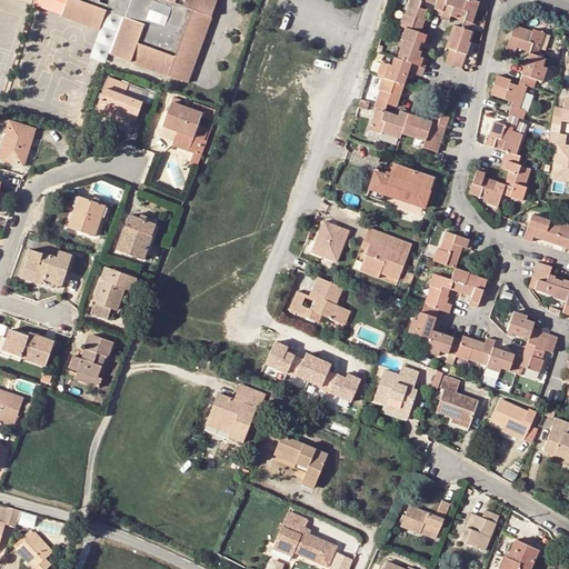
[(39,0),(38,6),(62,16),(67,0),(39,0)]
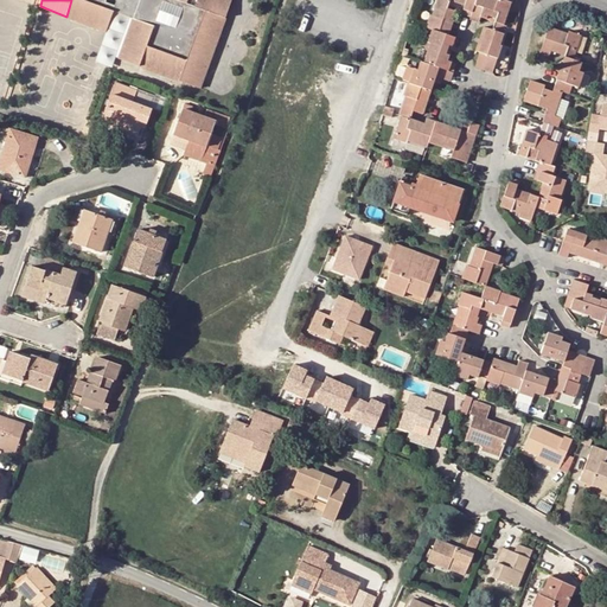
[(71,0),(66,17),(107,32),(114,12),(129,17),(133,19),(119,58),(199,89),(231,0),(197,0),(195,6),(185,2),(185,0),(71,0)]
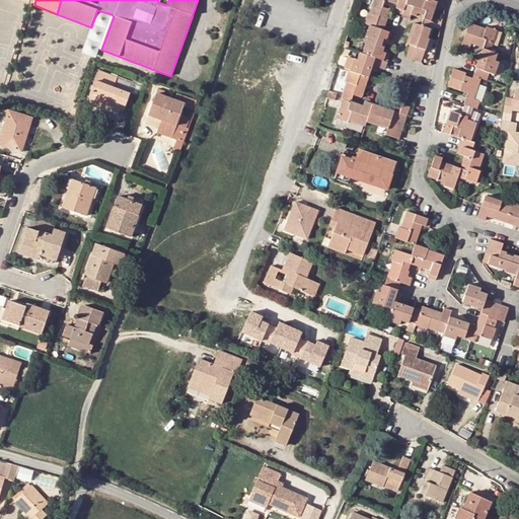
[(386,53),(382,52),(389,31),(383,30),(385,24),(382,23),(384,16),(387,17),(389,10),(382,7),(383,0),(391,0),(391,3),(396,4),(395,8),(403,11),(400,17),(409,20),(411,14),(416,16),(417,13),(424,16),(421,26),(413,23),(412,28),(414,29),(412,38),(409,36),(406,44),(411,45),(406,58),(421,63),(429,39),(428,39),(433,22),(431,21),(437,2),(431,0),(373,0),(370,13),(368,12),(364,23),(369,25),(366,36),(367,38),(362,54),(359,53),(357,60),(353,59),(349,71),(344,82),(346,82),(341,98),(344,99),(337,119),(348,123),(349,121),(365,127),(366,123),(377,127),(378,126),(387,129),(385,135),(398,139),(410,107),(397,102),(394,112),(372,103),(365,101),(363,105),(351,101),(353,95),(361,98),(368,77),(371,70),(372,66),(377,68),(384,70),(386,62),(389,54),(386,53)]
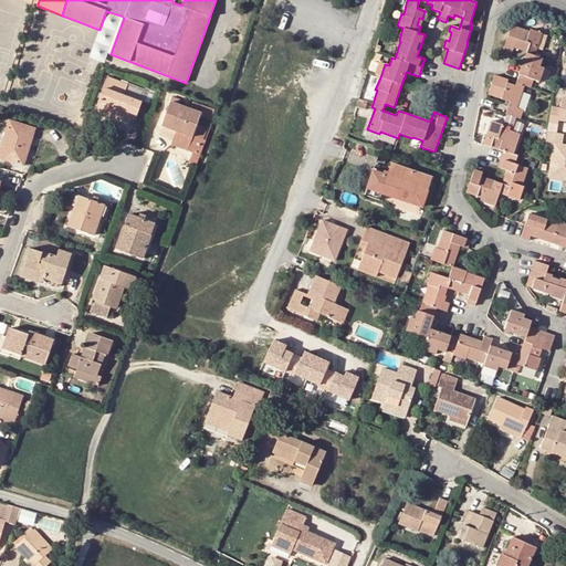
[(531,29),(530,31),(512,25),(503,50),(512,53),(513,49),(526,53),(516,82),(515,85),(507,83),(509,80),(495,74),(488,94),(510,102),(505,114),(520,118),(523,109),(516,107),(523,91),(524,85),(531,87),(534,80),(538,82),(544,67),(541,66),(543,59),(534,55),(542,33),(531,29)]
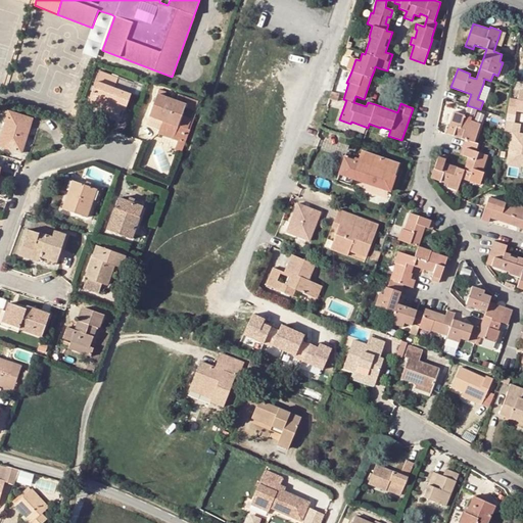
[(355,59),(351,58),(346,69),(351,72),(355,59)]
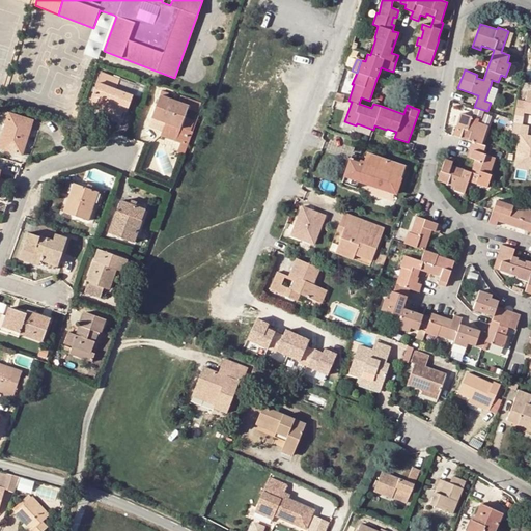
[(101,73),(87,108),(98,112),(99,109),(120,117),(124,107),(128,108),(132,96),(115,90),(118,80),(101,73)]
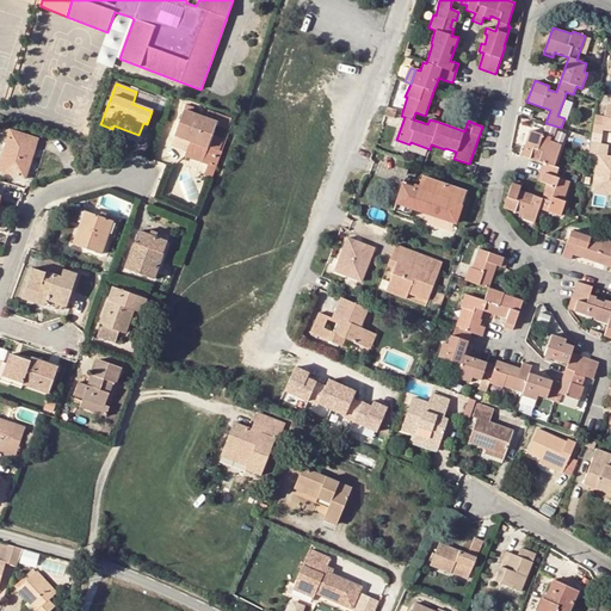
[(565,98),(557,116),(565,118),(567,119),(574,102),(565,98)]
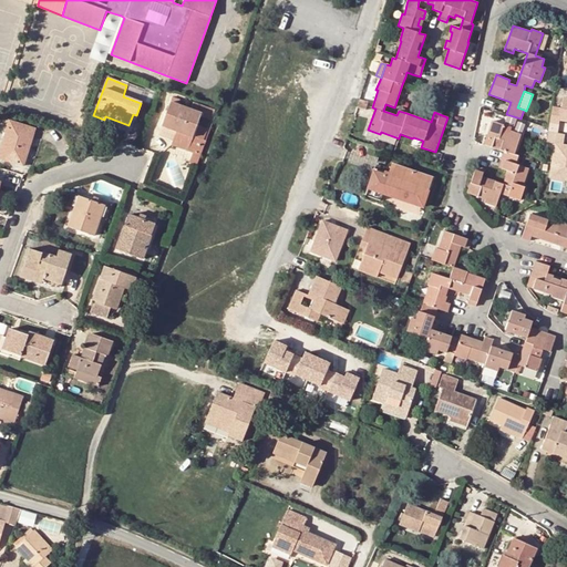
[(356,107),(364,110),(366,106),(368,102),(359,99),(357,103),(356,107)]
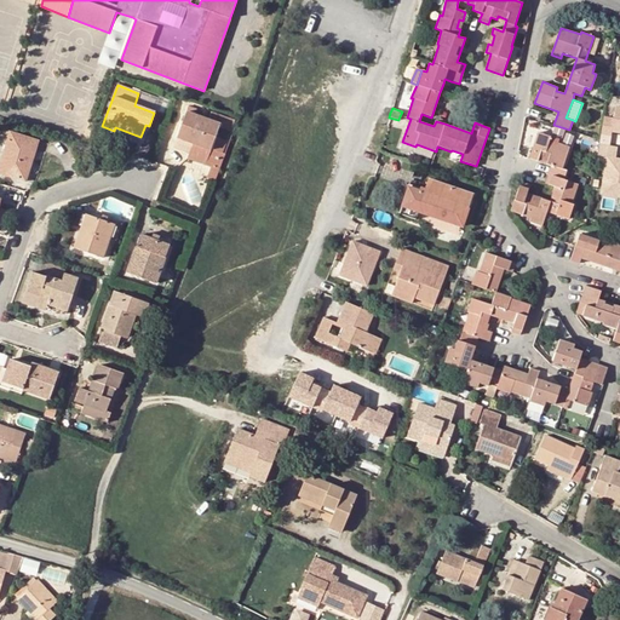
[(619,108),(615,108),(614,120),(603,118),(601,135),(610,136),(612,132),(619,133),(619,108)]
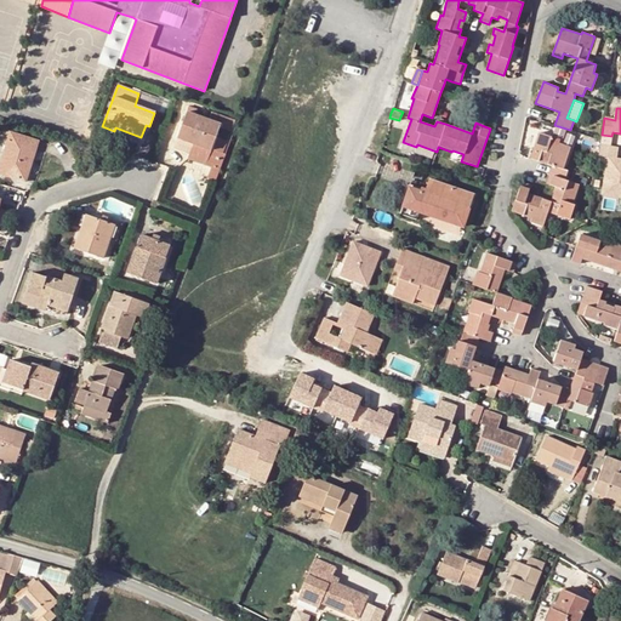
[(176,140),(191,146),(209,152),(218,125),(186,113),(176,140)]
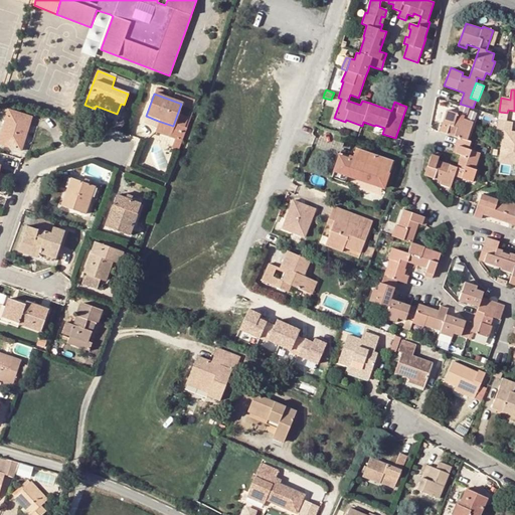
[(181,104),(173,126),(158,121),(154,132),(181,141),(193,109),(181,104)]
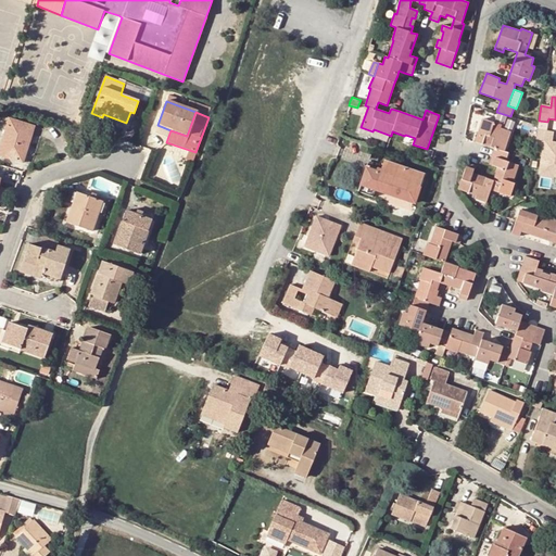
[(0,155),(22,163),(34,126),(8,117),(0,143),(0,155)]
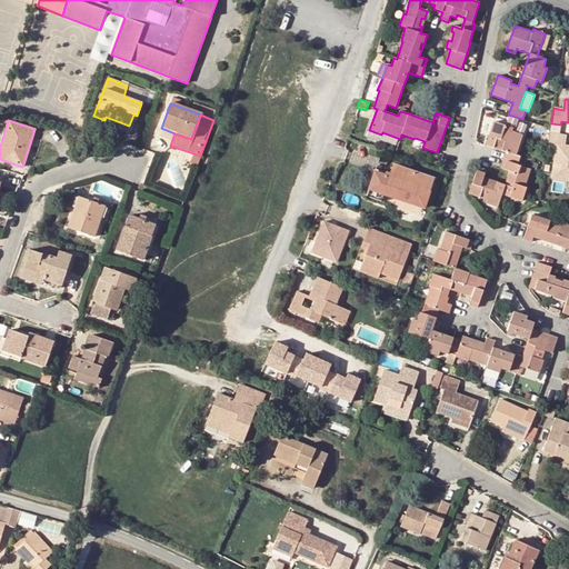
[(503,130),(505,126),(493,121),(486,145),(506,151),(502,159),(499,168),(508,170),(506,177),(507,177),(505,185),(483,178),(487,169),(479,166),(469,193),(487,200),(486,203),(498,207),(502,193),(521,201),(526,188),(523,187),(530,169),(517,163),(520,157),(516,155),(522,135),(511,130),(510,132),(503,130)]
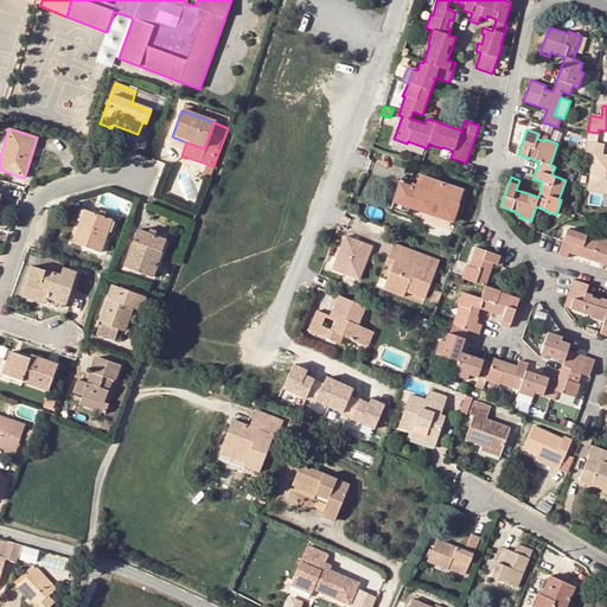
[(538,134),(537,139),(544,141),(545,139),(548,134),(540,132),(538,134)]
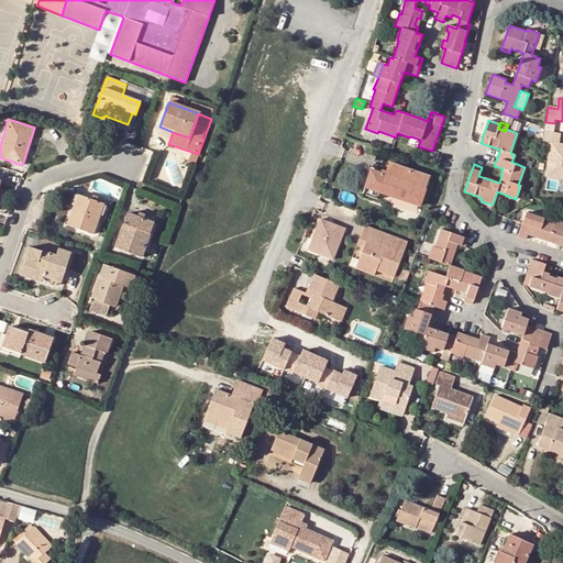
[(560,134),(544,131),(542,142),(551,143),(544,177),(562,179),(562,145),(558,145),(560,134)]
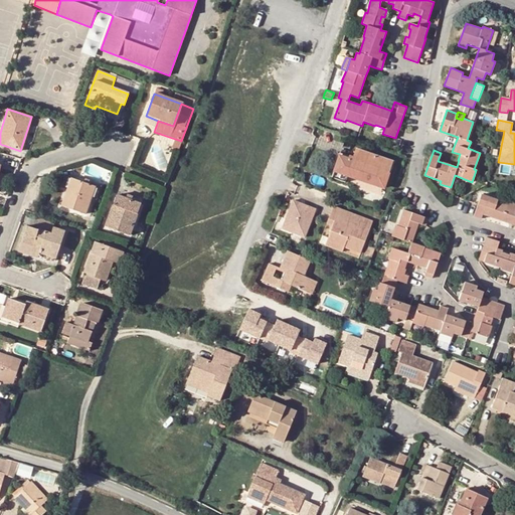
[(356,151),(352,161),(347,177),(358,181),(359,178),(383,186),(392,163),(356,151)]
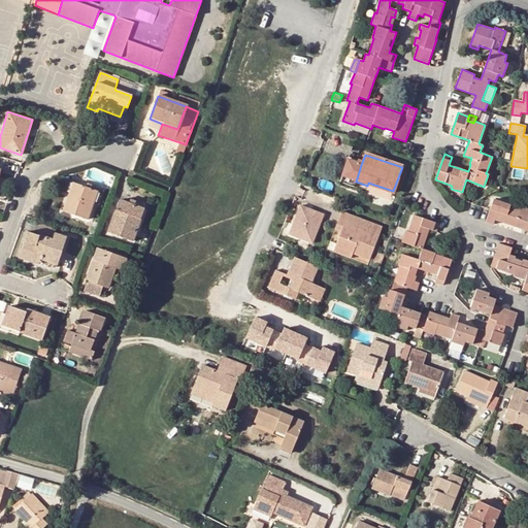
[(361,165),(353,163),(345,186),(353,188),(356,182),(361,165)]
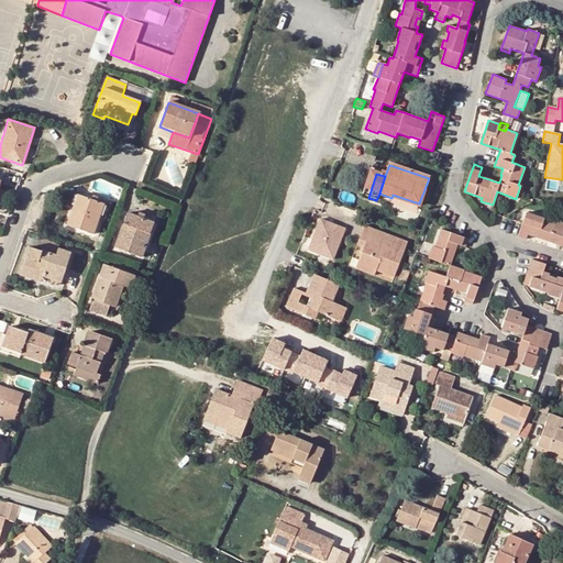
[(70,192),(66,205),(75,207),(68,225),(91,234),(98,217),(106,220),(110,206),(79,195),(78,196),(70,192)]
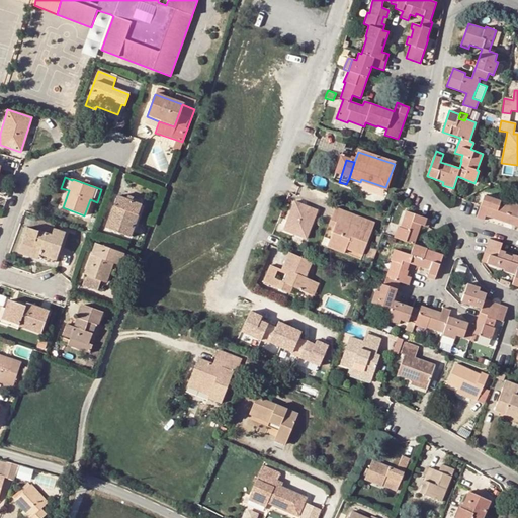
[(385,187),(361,179),(360,182),(384,190),(385,187)]
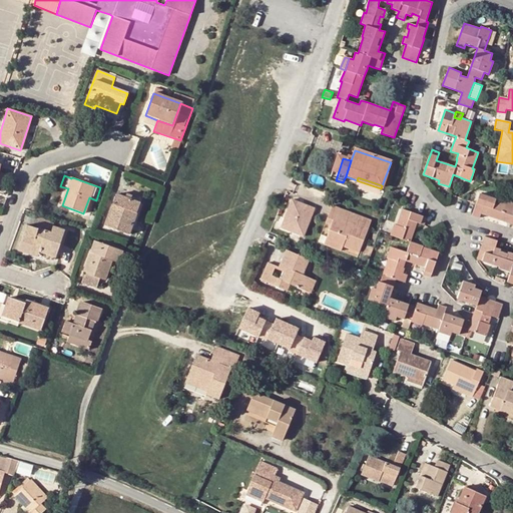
[(116,193),(105,225),(128,234),(136,213),(139,202),(136,200),(130,198),(125,196),(116,193)]
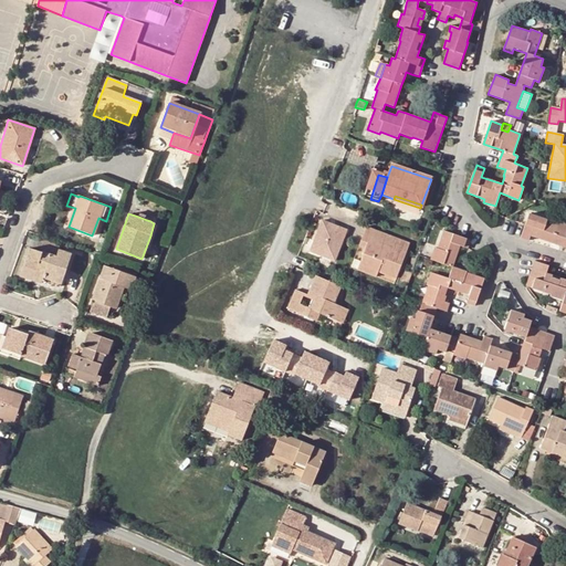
[(565,369),(565,384),(563,392),(565,394),(565,224),(558,222),(546,219),(546,220),(528,215),(524,226),(520,238),(527,241),(530,237),(551,243),(565,248),(565,295),(564,295),(565,289),(565,281),(545,273),(547,266),(534,262),(527,278),(534,280),(531,289),(549,295),(548,297),(562,302),(558,312),(565,314),(565,315),(565,318),(565,358),(565,360),(563,369),(565,369)]
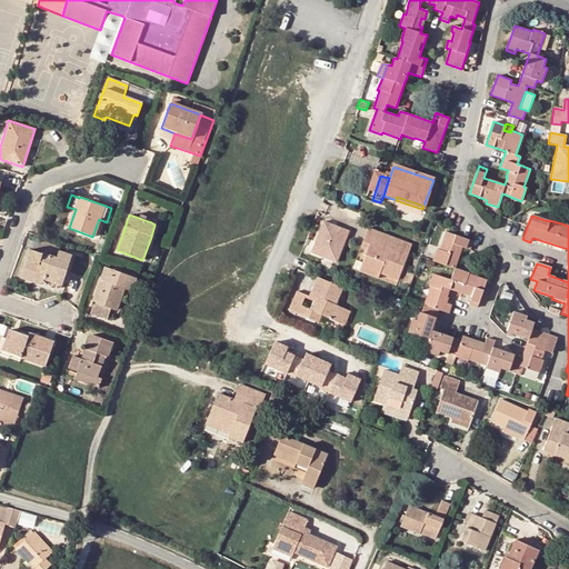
[(348,236),(323,227),(312,258),(337,267),(348,236)]
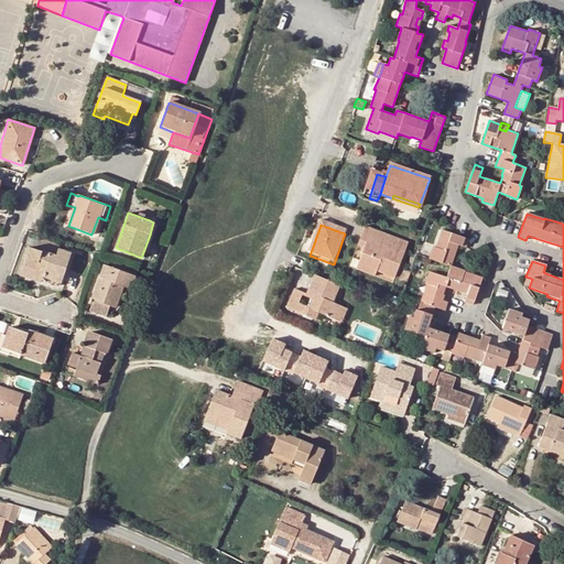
[(360,263),(359,267),(378,273),(396,279),(404,252),(392,248),(396,240),(365,229),(361,238),(373,242),(372,247),(367,246),(365,251),(360,263)]
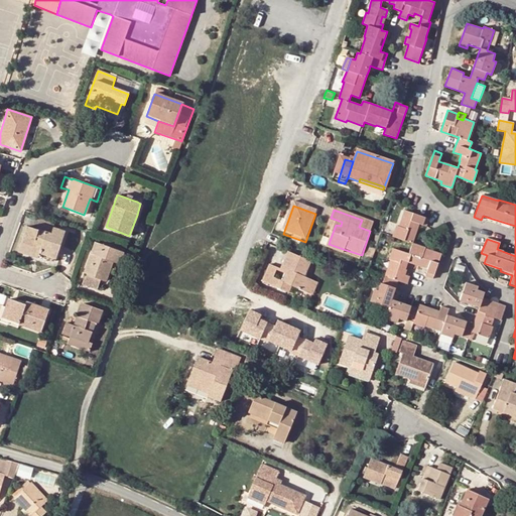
[(395,226),(391,237),(412,244),(415,236),(419,225),(425,227),(428,220),(404,211),(403,211),(397,227),(395,226)]
